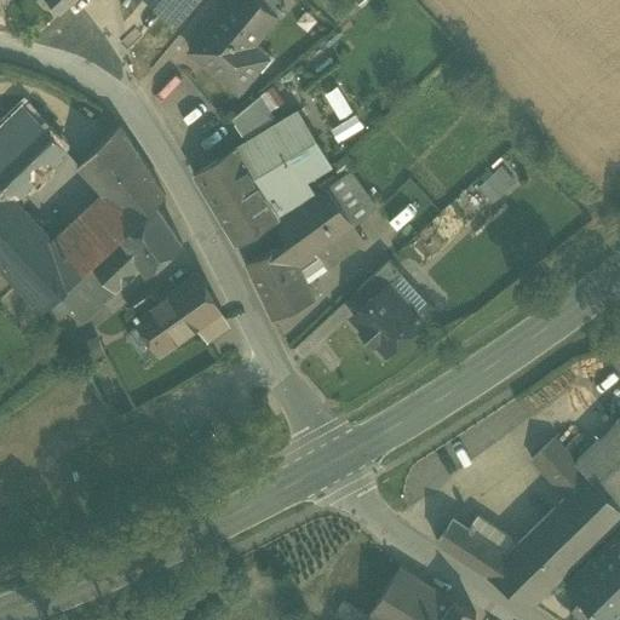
[(74,0),(46,0),(59,15),(74,0)]
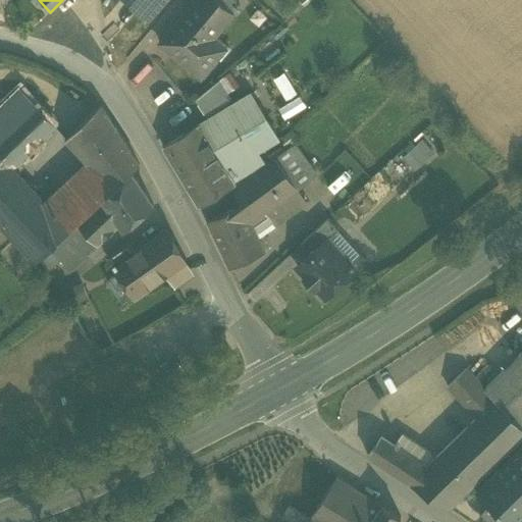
[(135,0),(150,12),(160,0),(135,0)]
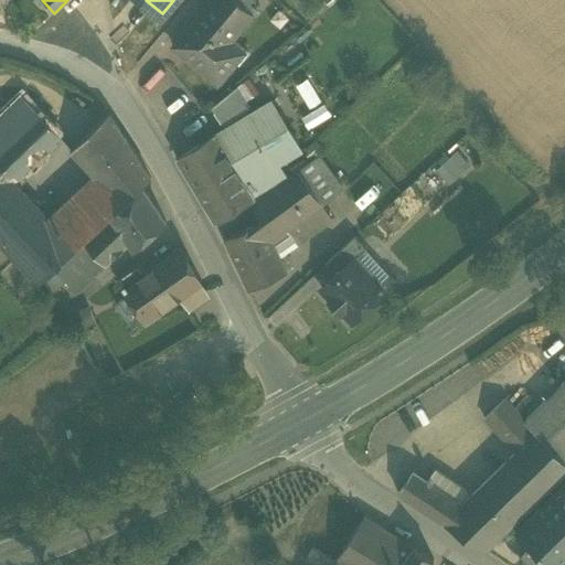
[(212,0),(173,46),(217,85),(234,64),(222,52),(230,42),(253,14),(235,0),(212,0)]
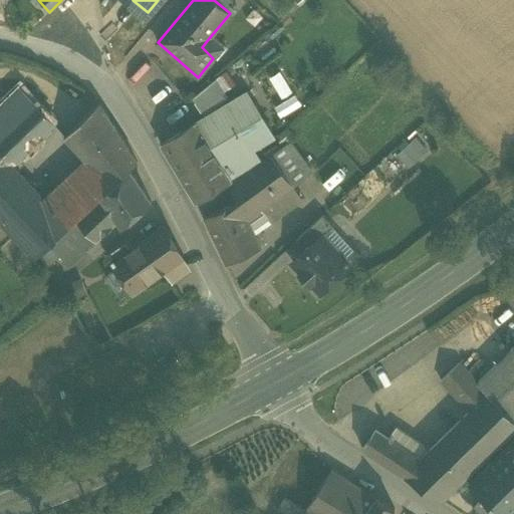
[(202,47),(213,58),(221,49),(209,38),(202,47)]
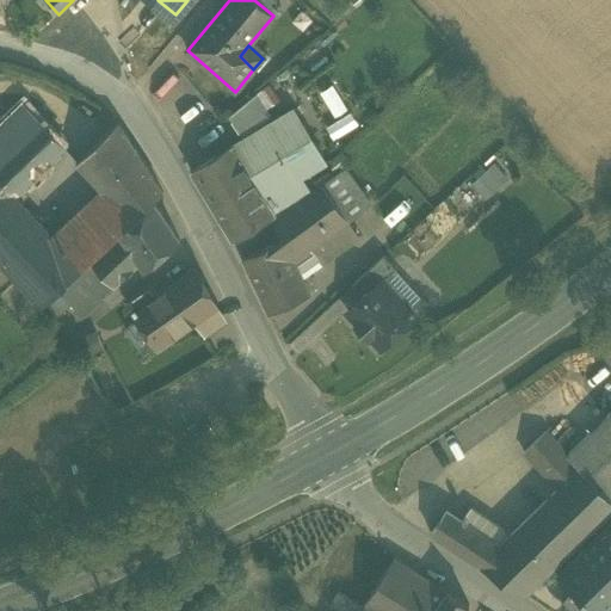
[(242,140),(272,121),(255,94),(227,118),(242,140)]
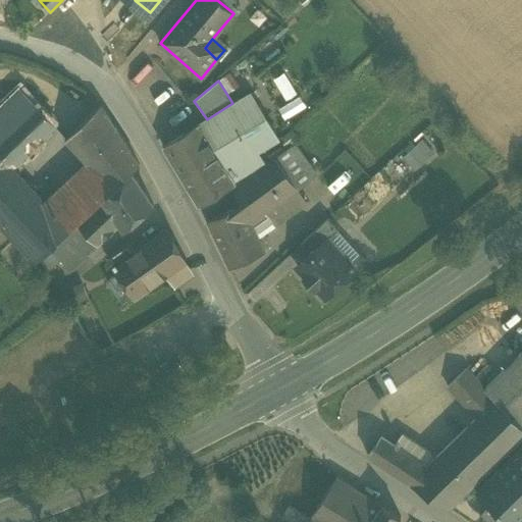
[(267,90),(256,94),(261,107),(272,103),(267,90)]
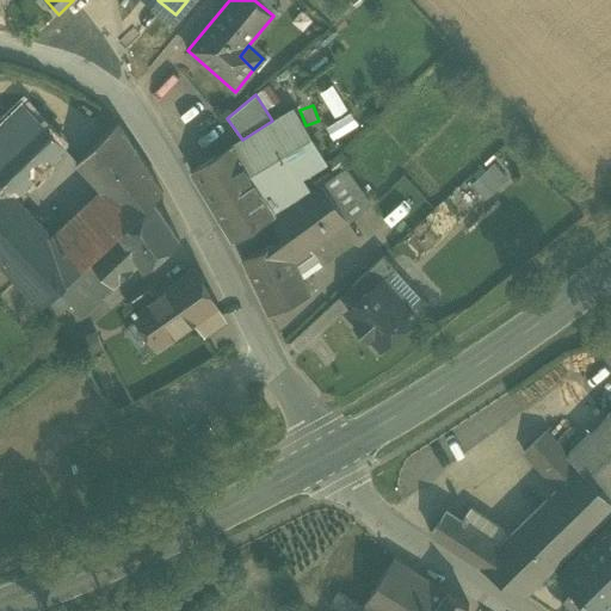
[(0,164),(42,124),(26,107),(0,133),(0,164)]
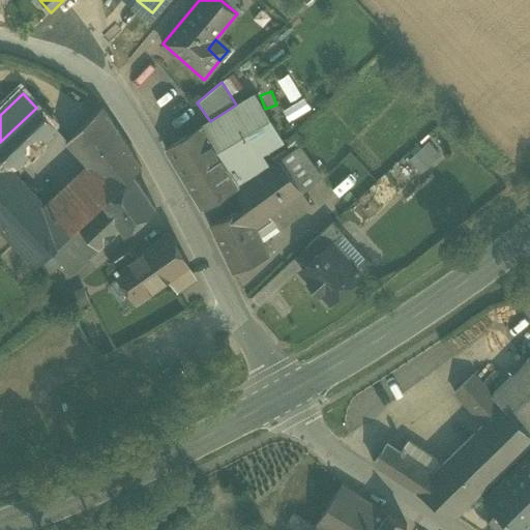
[(210,121),(202,126),(239,188),(267,168),(260,155),(282,143),(253,95),(236,105),(210,121)]
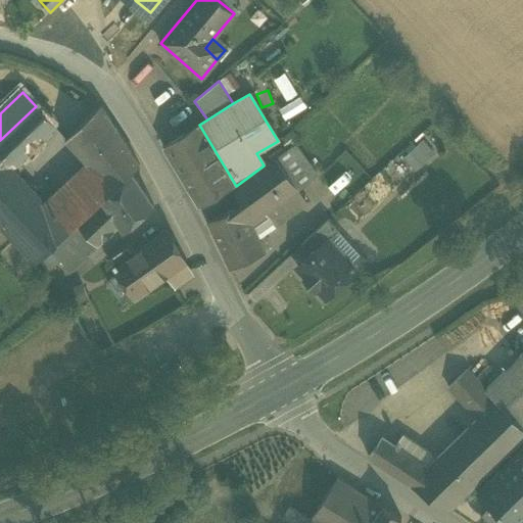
[(0,140),(0,156),(12,170),(55,128),(36,106),(0,140)]
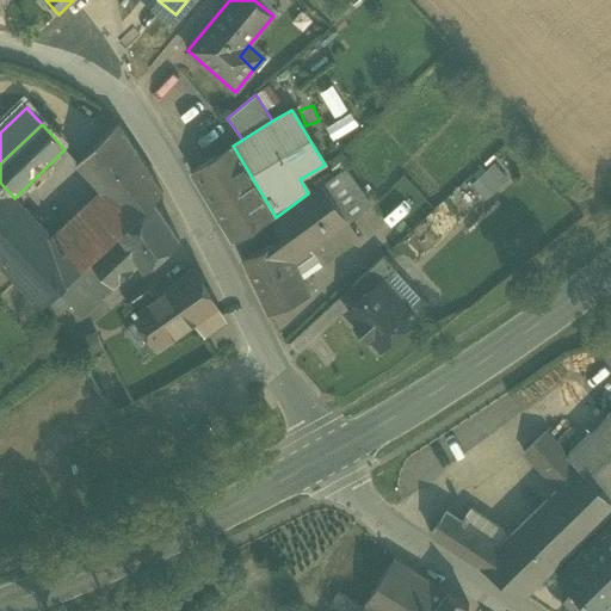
[(117,124),(75,164),(100,190),(130,222),(154,202),(162,193),(117,124)]
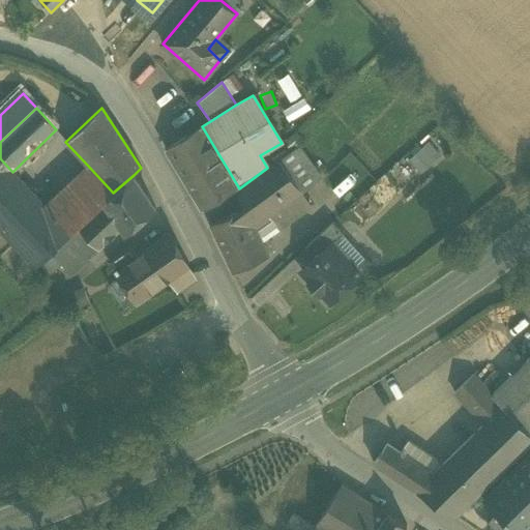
[(183,138),(166,148),(203,210),(235,190),(239,188),(202,126),(183,138)]
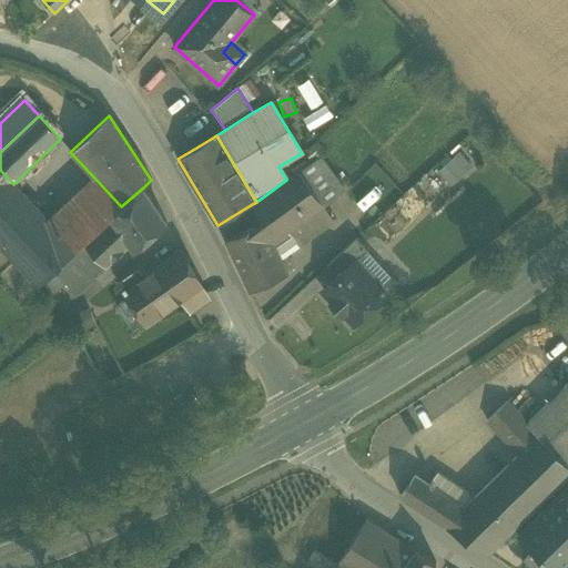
[(448,184),(469,165),(457,151),(435,169),(448,184)]
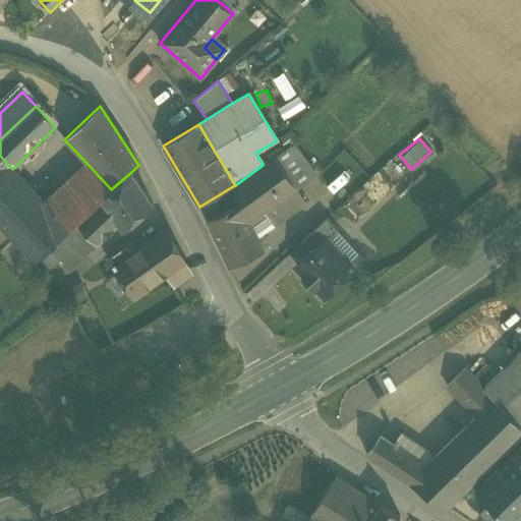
[(231,187),(240,206),(249,222),(265,212),(275,225),(305,205),(295,189),(314,176),(292,145),(263,165),(235,185),(231,187)]
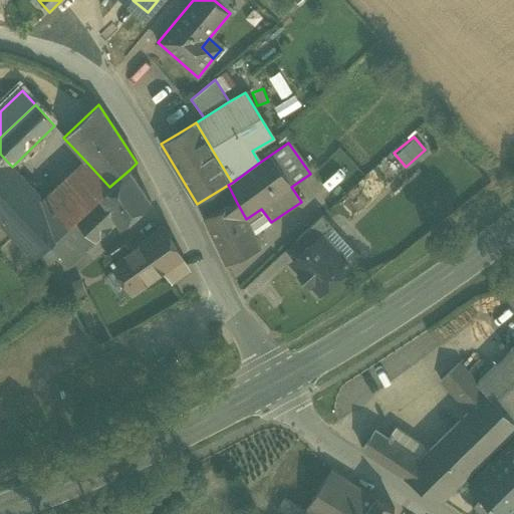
[(69,226),(43,199),(12,167),(0,154),(0,222),(34,259),(48,245),(69,226)]
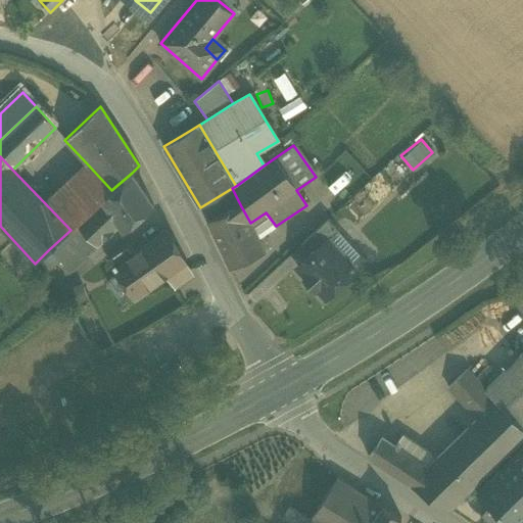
[(111,190),(86,162),(44,202),(70,230),(77,224),(102,200),(111,190)]
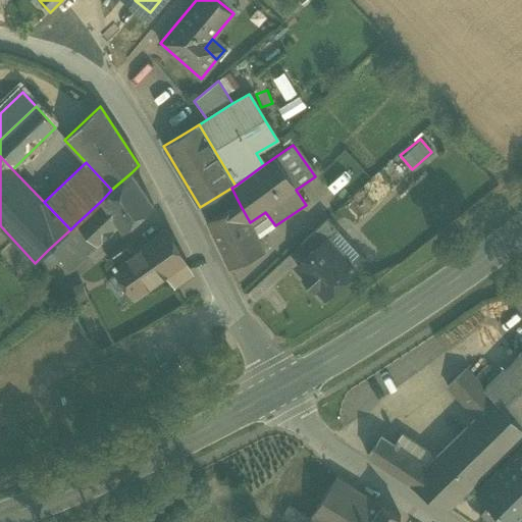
[(153,205),(132,172),(111,190),(102,200),(119,224),(122,230),(153,205)]
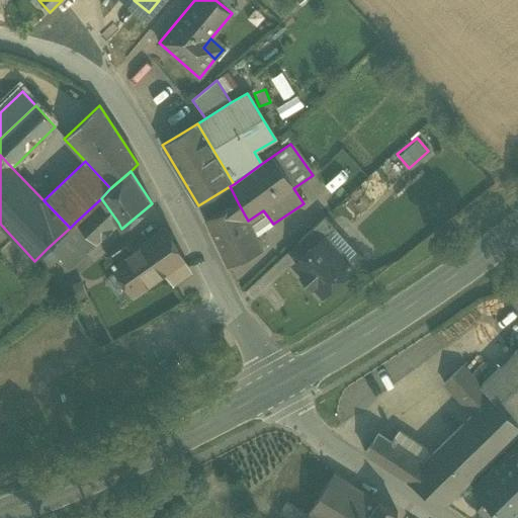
[(118,223),(101,198),(76,222),(96,243),(118,223)]
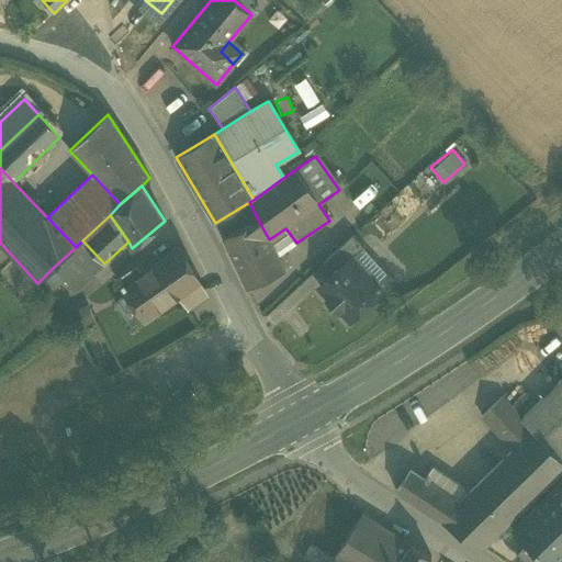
[(223,239),(246,289),(284,270),(269,239),(259,222),(223,239)]
